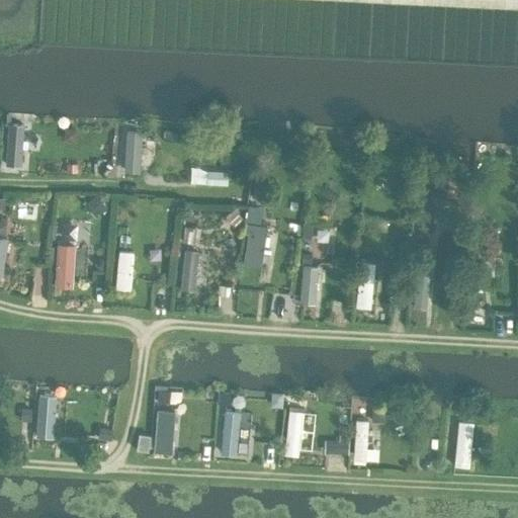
[(8,124),(7,165),(21,165),(22,124),(8,124)]
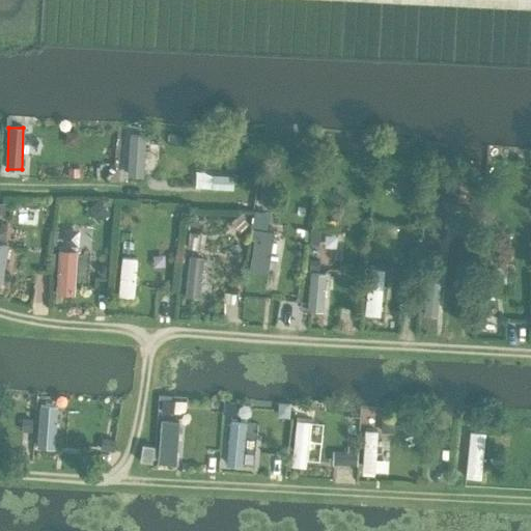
[(145,137),(130,136),(127,177),(143,178),(145,137)]
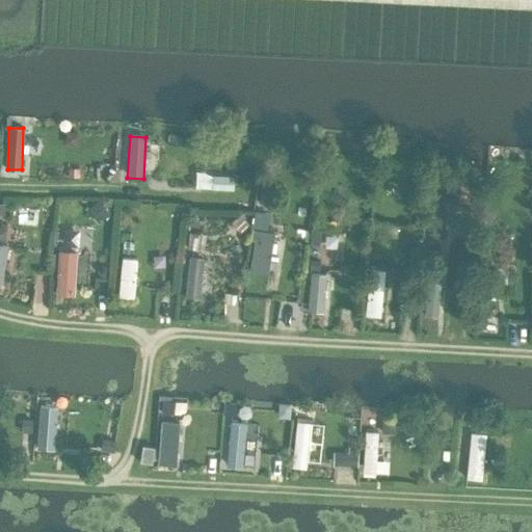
[(234,178),(212,177),(212,191),(234,191),(234,178)]
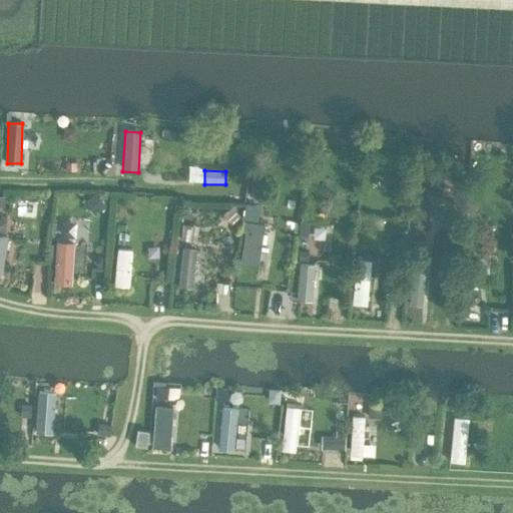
[(253,185),(248,193),(259,200),(262,196),(268,200),(270,195),(253,185)]
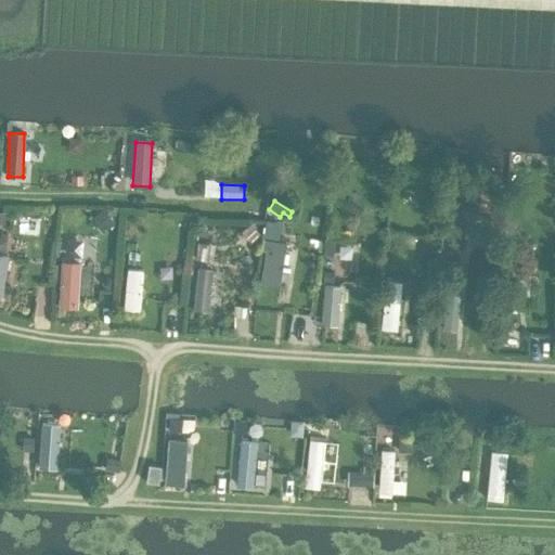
[(103,213),(92,223),(102,234),(114,224),(103,213)]
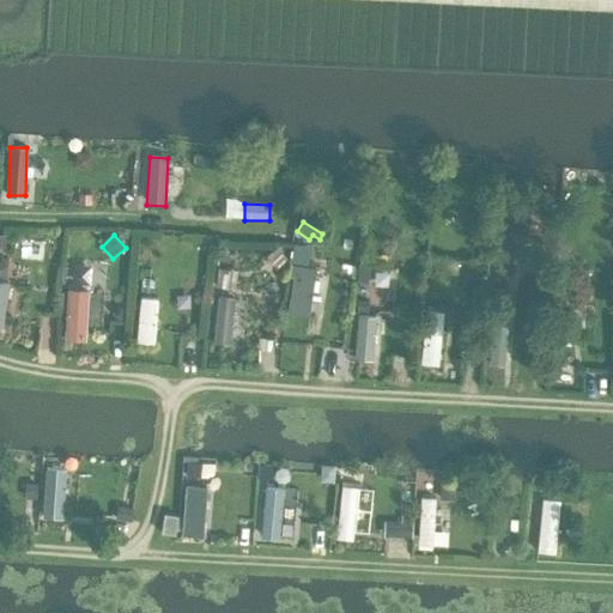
[(277,246),(266,255),(278,268),(287,259),(277,246)]
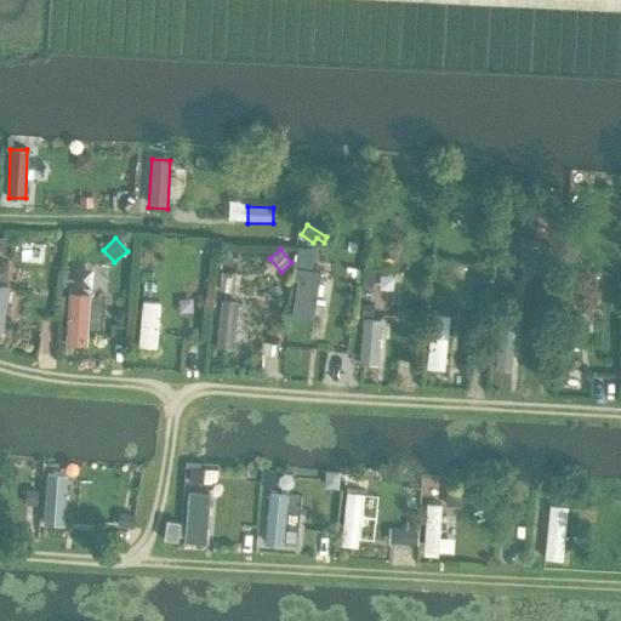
[(433,274),(449,275),(450,261),(434,260),(433,274)]
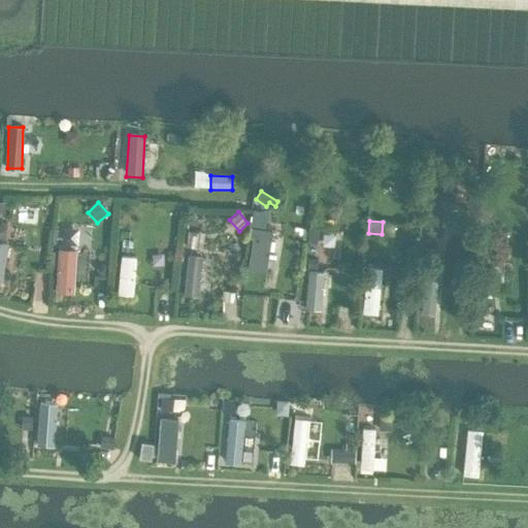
[(272,232),(254,229),(248,270),(266,273),(272,232)]
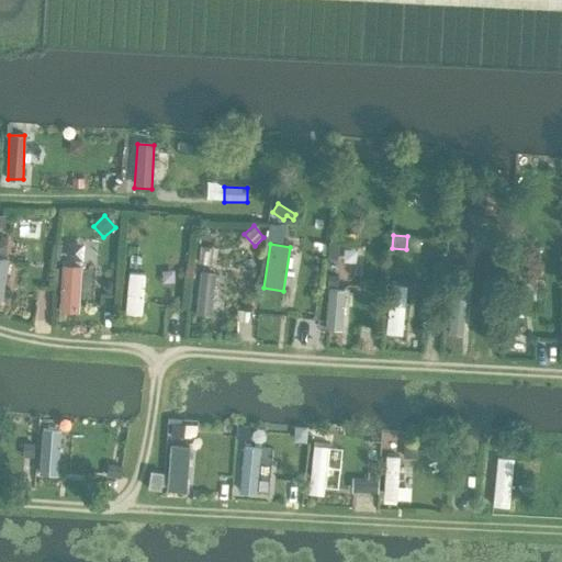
[(141,254),(130,254),(128,267),(139,267),(141,254)]
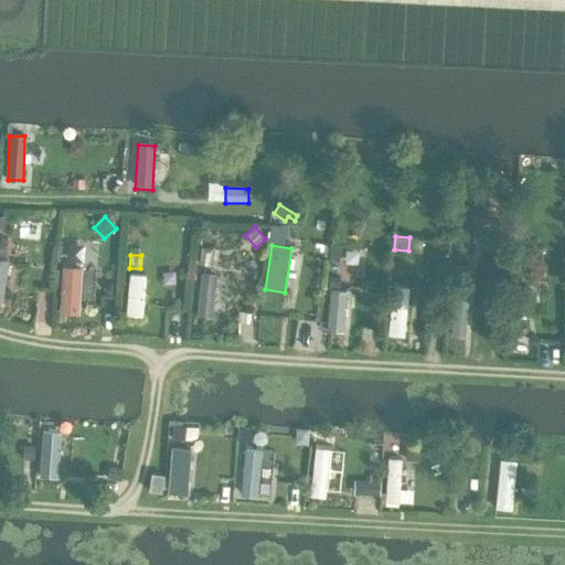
[(455,266),(455,279),(468,280),(468,267),(455,266)]
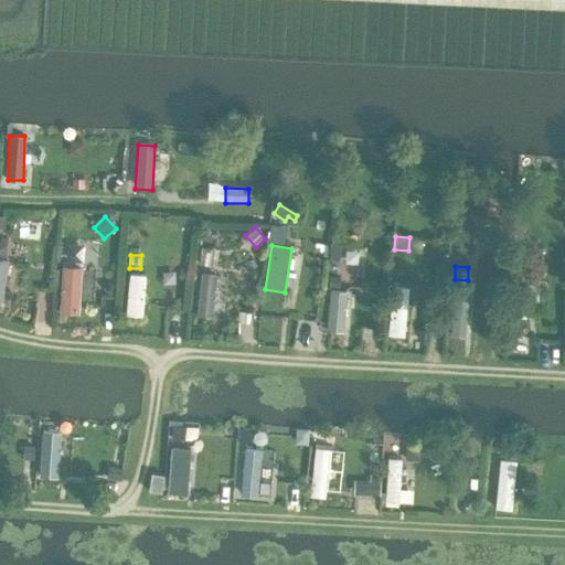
[(63,267),(61,318),(78,319),(81,268),(63,267)]
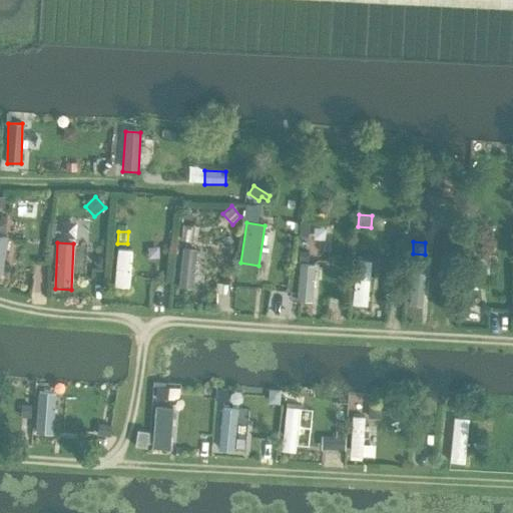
[(179,288),(178,290),(190,292),(195,249),(183,248),(179,288)]
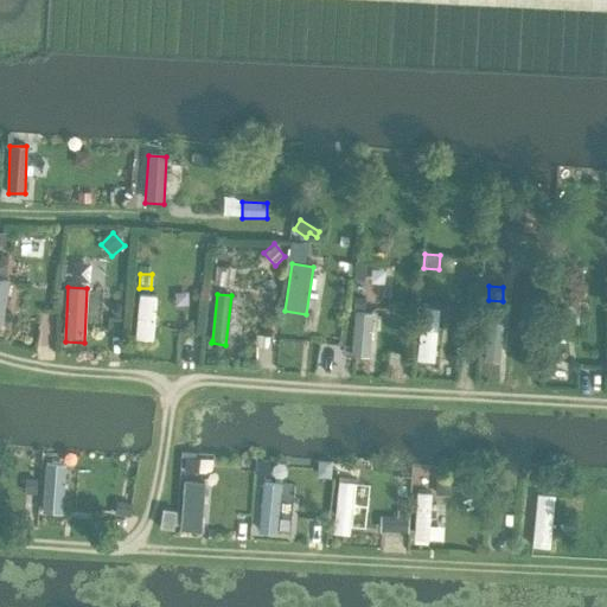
[(568,295),(553,294),(550,342),(566,342),(568,295)]
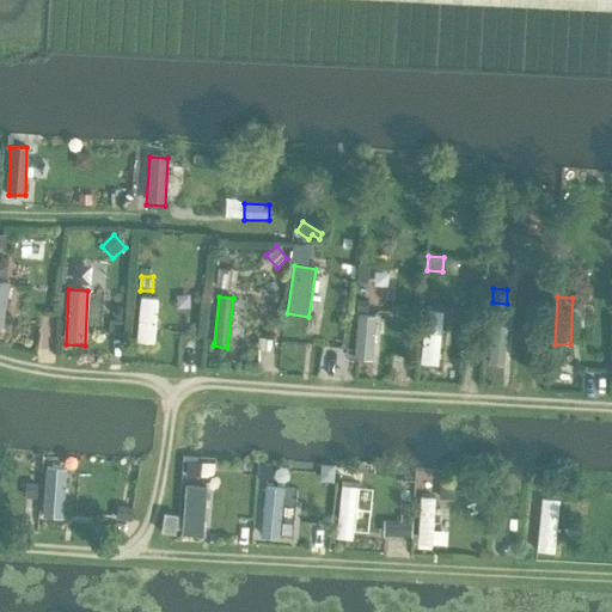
[(158,299),(140,298),(138,343),(154,346),(158,299)]
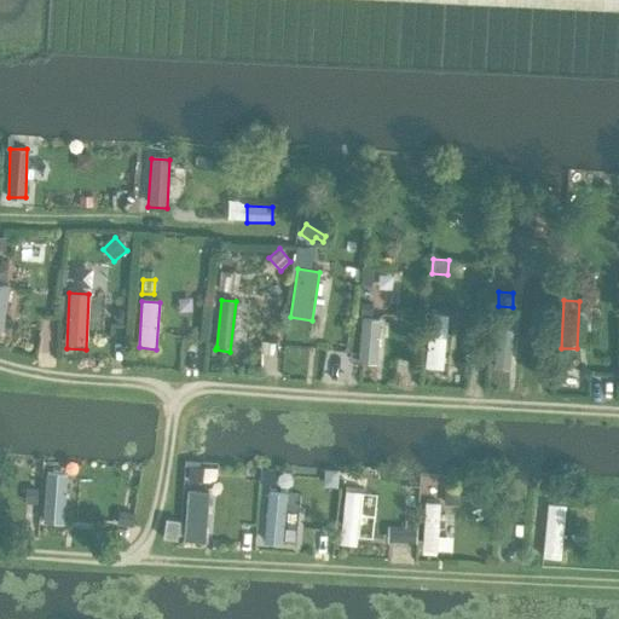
[(431,313),(426,369),(443,370),(447,314),(431,313)]
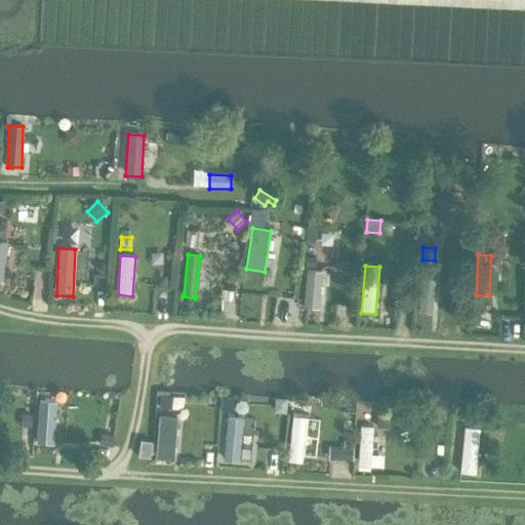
[(323,272),(307,270),(304,308),(319,310),(323,272)]
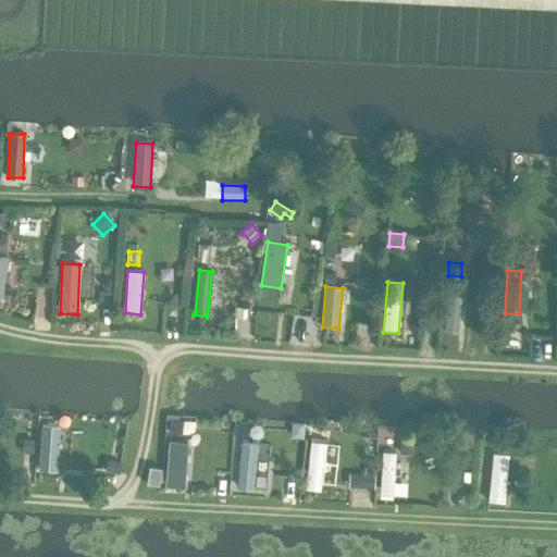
[(448,292),(445,331),(458,331),(461,292),(448,292)]
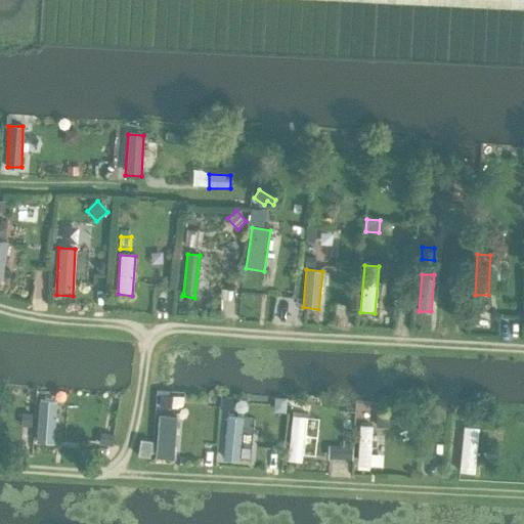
[(57,404),(40,402),(37,443),(53,444),(57,404)]
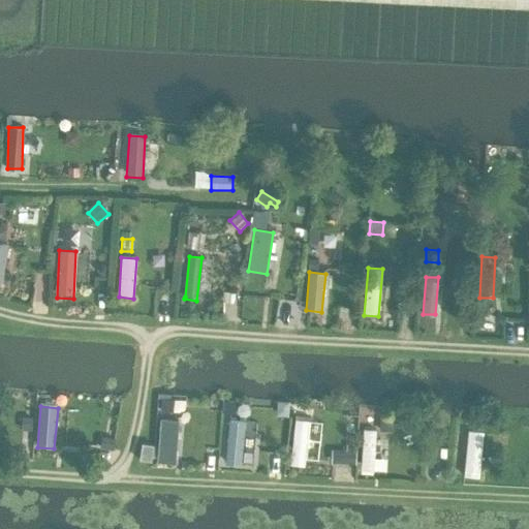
[(178,422),(160,421),(157,464),(175,465),(178,422)]
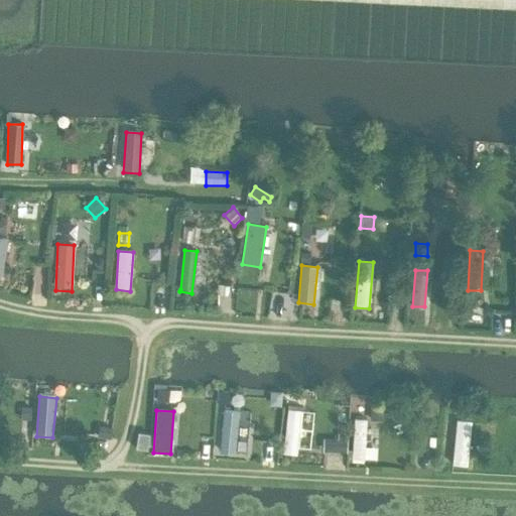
[(239,411),(224,410),(220,455),(236,456),(239,411)]
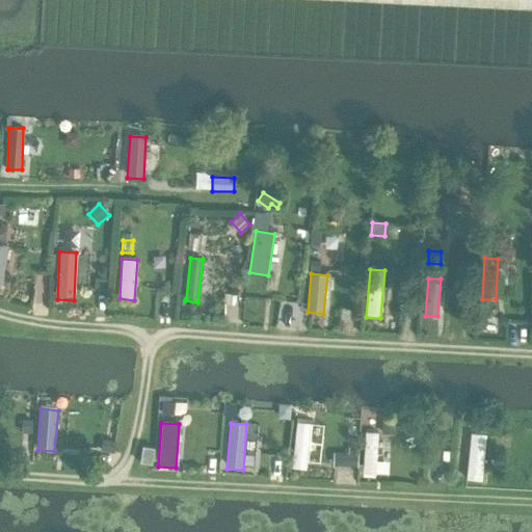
[(312,425),(297,423),(292,469),(307,471),(312,425)]
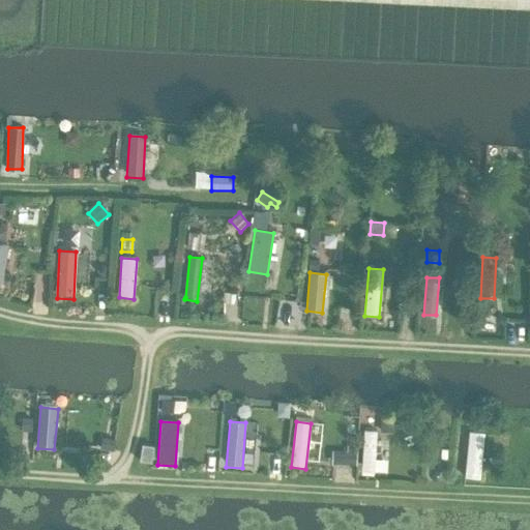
[(382,422),(381,434),(394,435),(394,423),(382,422)]
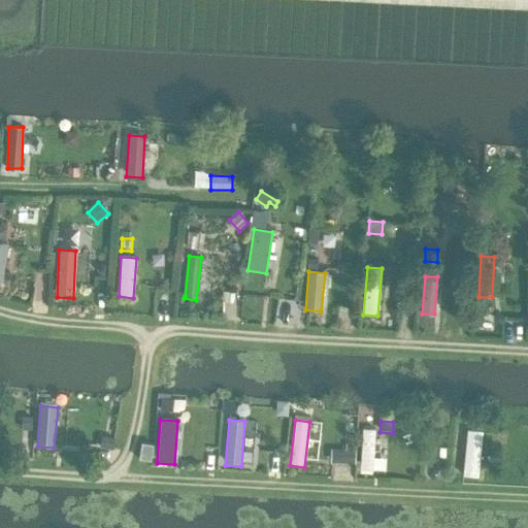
[(363,428),(361,467),(373,468),(375,429),(363,428)]
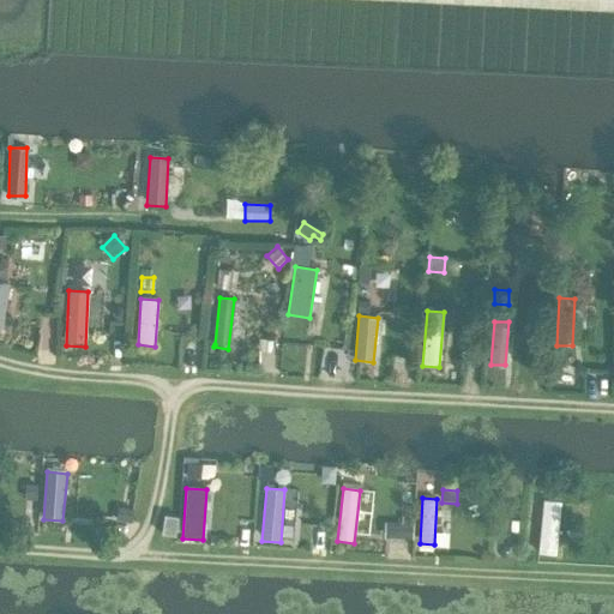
[(561,504),(543,501),(539,555),(557,557),(561,504)]
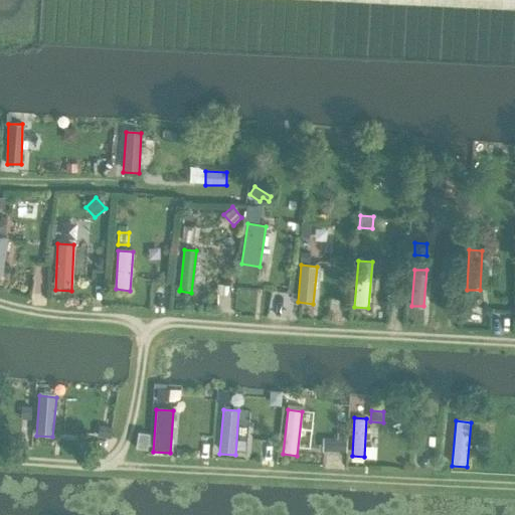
[(147,448),(149,432),(138,430),(135,446),(147,448)]
